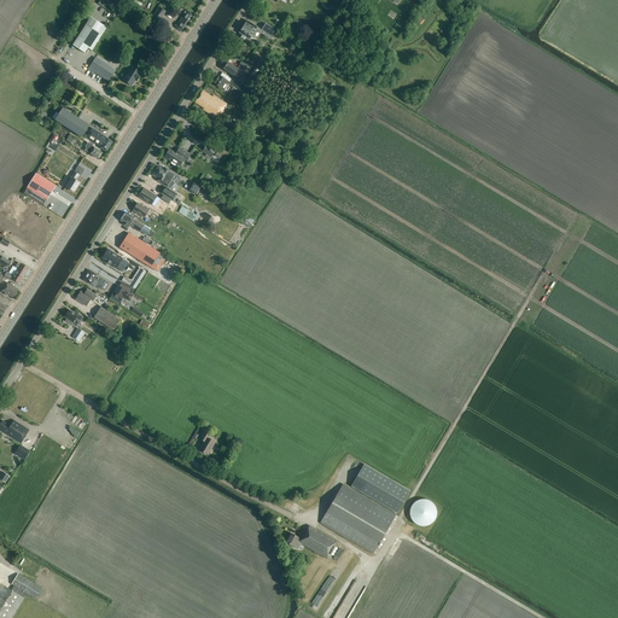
[(161,21),(165,12),(158,9),(153,16),(161,21)]
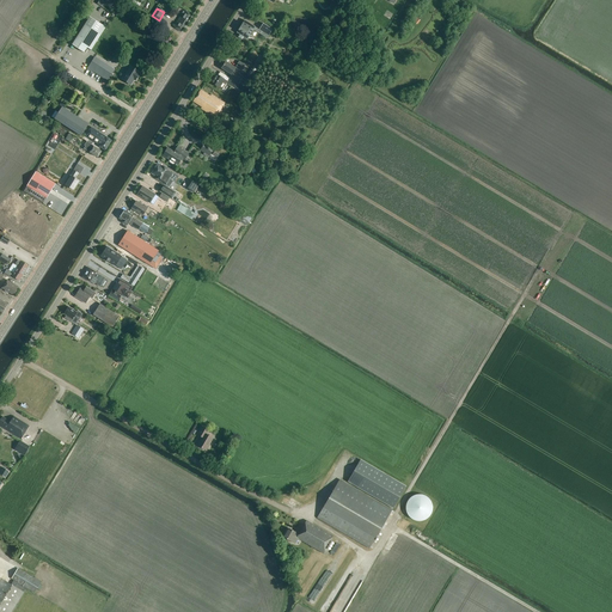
[(182,32),(193,16),(184,11),(173,26),(175,28),(182,32)]
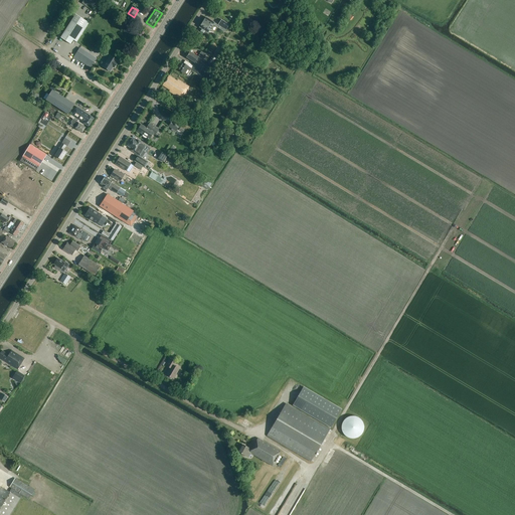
[(76,42),(89,23),(74,14),(60,37),(70,44),(73,40),(76,42)]
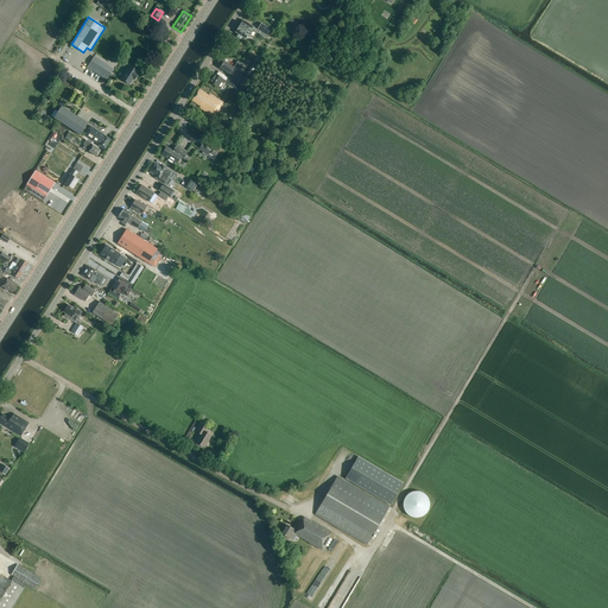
[(252,30),(265,38),(271,29),(261,24),(258,30),(253,27),(242,20),(235,32),(238,35),(236,37),(241,39),(242,37),(246,39),(247,37),(252,30)]
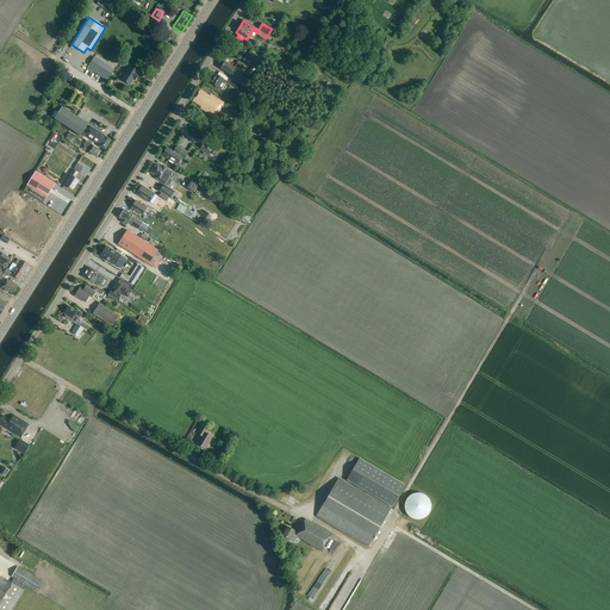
[(107,81),(112,73),(93,60),(87,69),(93,73),(94,73),(107,81)]
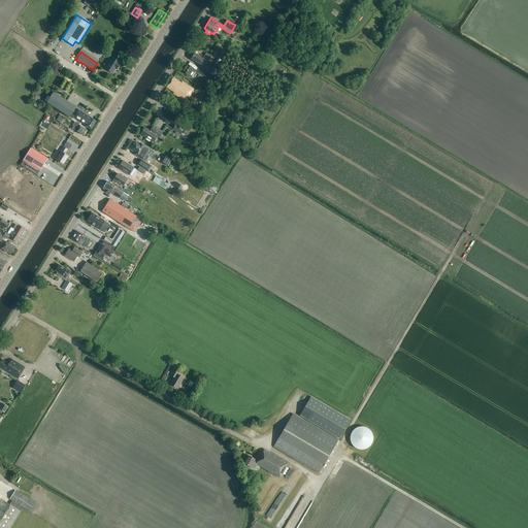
[(206,65),(211,56),(206,53),(202,58),(195,54),(191,59),(200,64),(201,62),(206,65)]
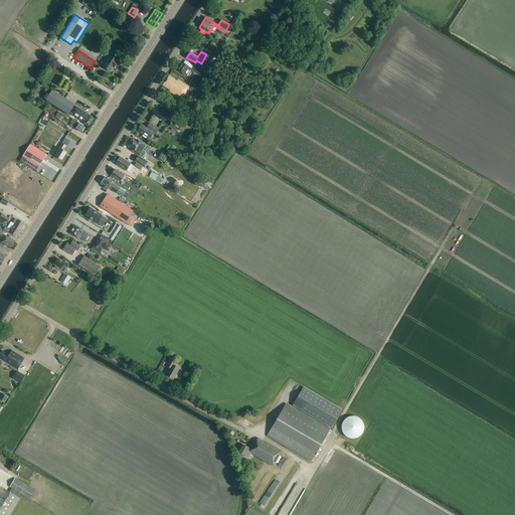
[(110,56),(103,68),(110,72),(112,68),(113,68),(117,63),(116,62),(117,60),(110,56)]
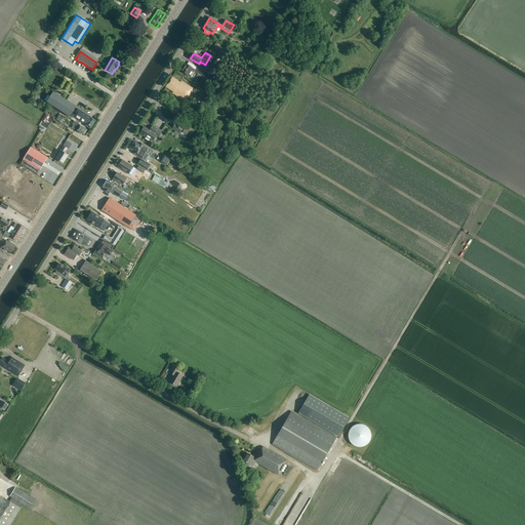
[(191,67),(186,64),(182,71),(188,75),(192,68),(195,70),(197,67),(192,64),(191,67)]
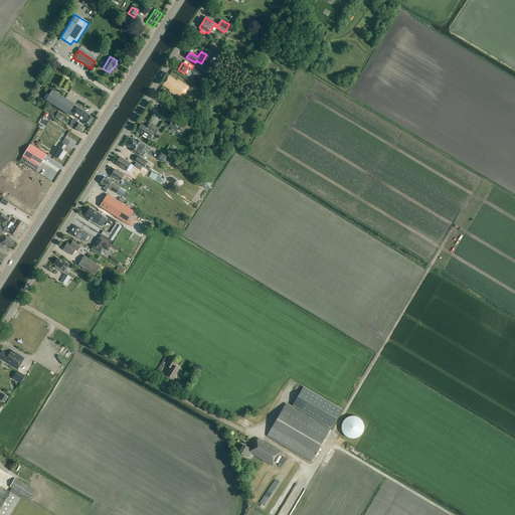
[(191,69),(204,77),(206,73),(193,66),(191,68),(191,69)]
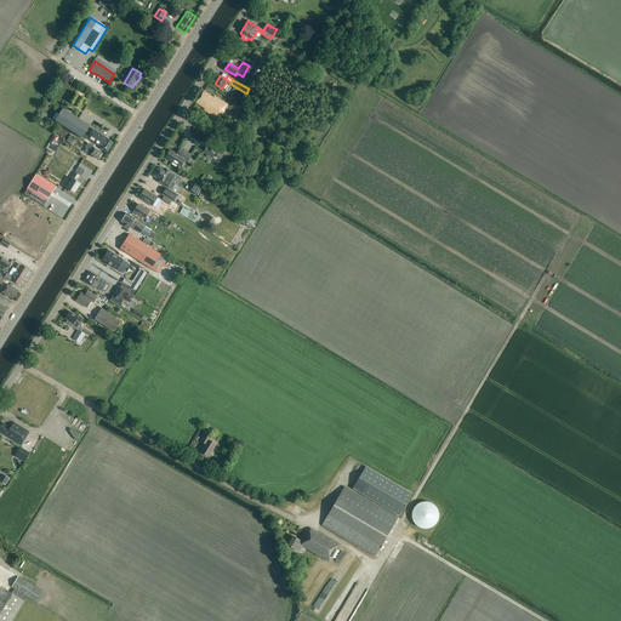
[(214,98),(204,92),(197,103),(205,109),(204,110),(211,115),(211,113),(215,115),(214,117),(218,120),(228,104),(215,96),(214,98)]
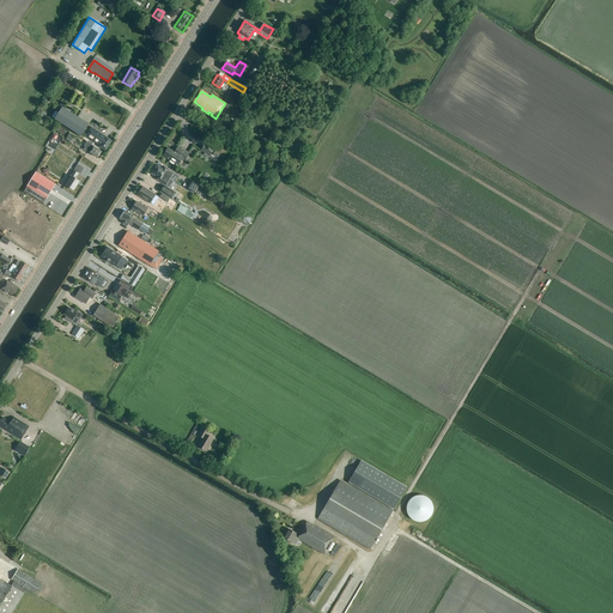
[(210,115),(188,101),(184,105),(206,120),(210,115)]
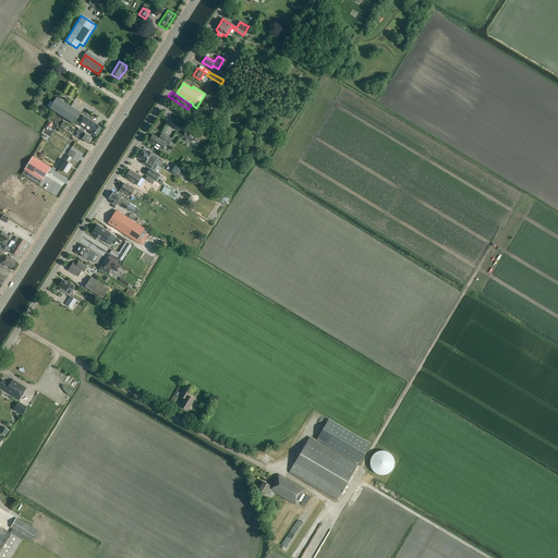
[(73,124),(81,112),(57,97),(49,108),(73,124)]
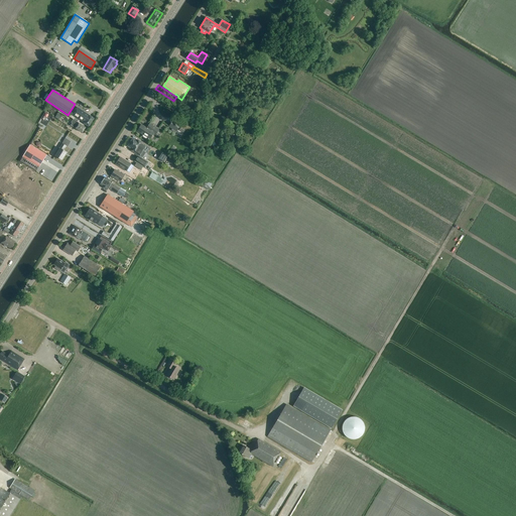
[(182,104),(180,108),(189,113),(192,109),(186,106),(187,104),(184,102),(183,104),(182,104)]
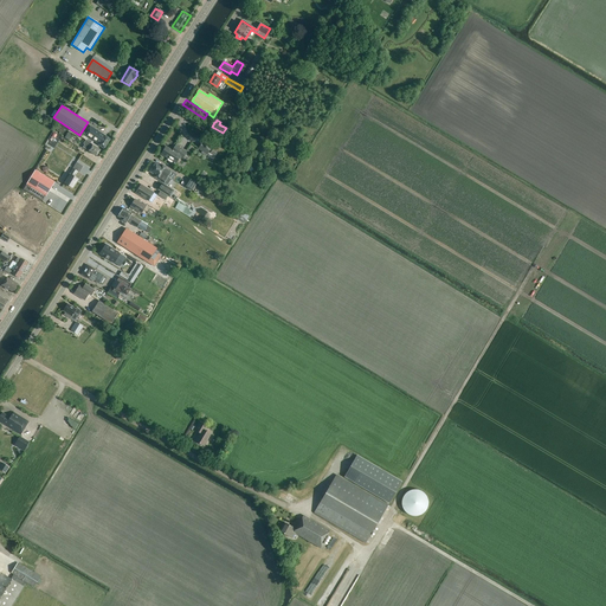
[(104,149),(110,140),(91,127),(85,135),(100,143),(98,146),(104,149)]
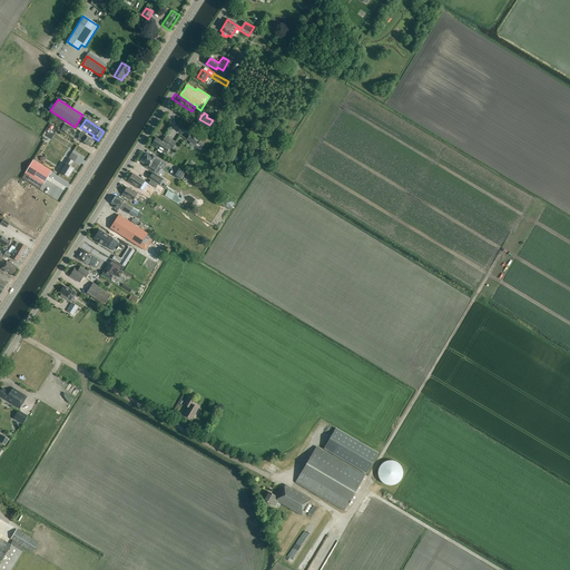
[(67,134),(70,128),(65,125),(61,130),(67,134)]
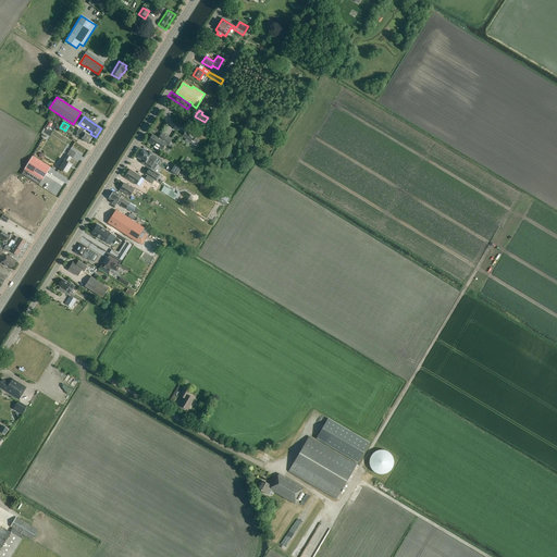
[(78,133),(76,136),(82,139),(88,144),(93,138),(85,133),(78,130),(76,133),(78,133)]
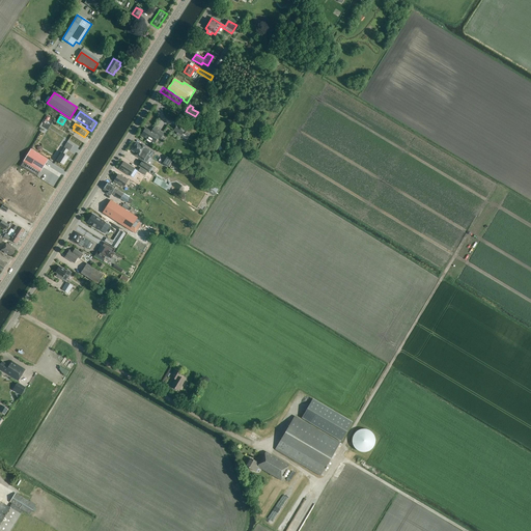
[(174,131),(177,133),(182,135),(185,130),(177,124),(174,131)]
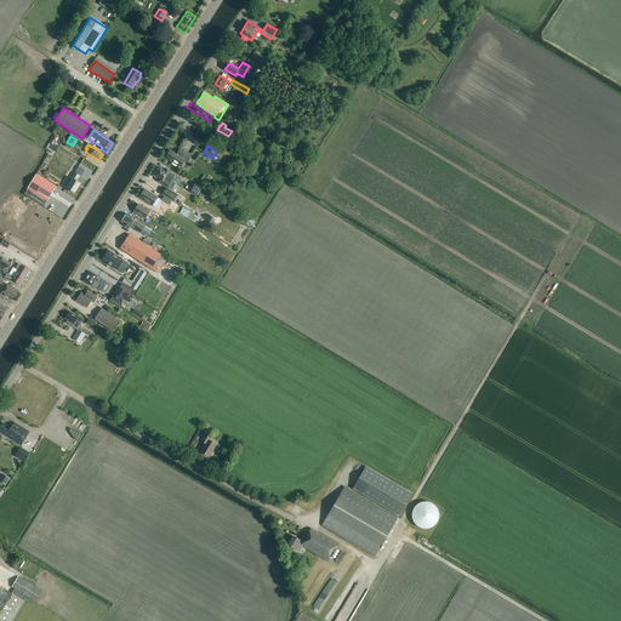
[(172,164),(176,166),(176,165),(177,165),(181,167),(184,161),(187,163),(192,157),(180,149),(176,154),(170,151),(165,158),(172,163),(172,164)]
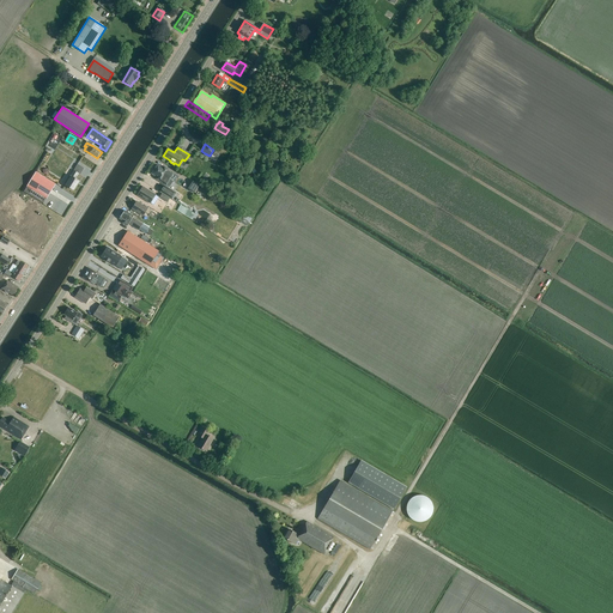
[(155,169),(169,178),(173,174),(169,171),(170,169),(164,165),(163,168),(157,164),(156,167),(156,168),(155,169)]
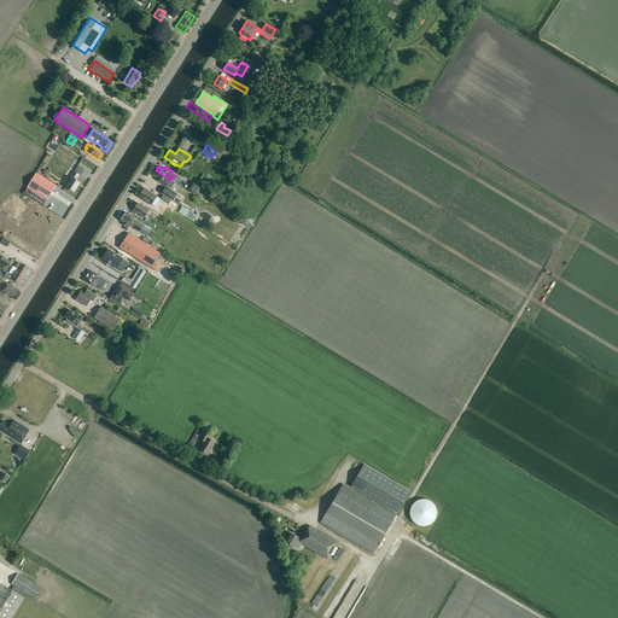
[(170,180),(156,170),(155,172),(153,173),(152,175),(158,179),(157,180),(172,190),(175,182),(170,180)]
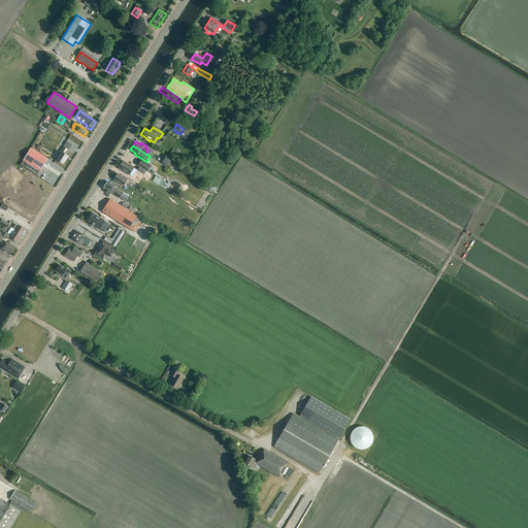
[(63,164),(68,156),(65,155),(68,150),(63,146),(61,151),(62,152),(56,160),(63,164)]
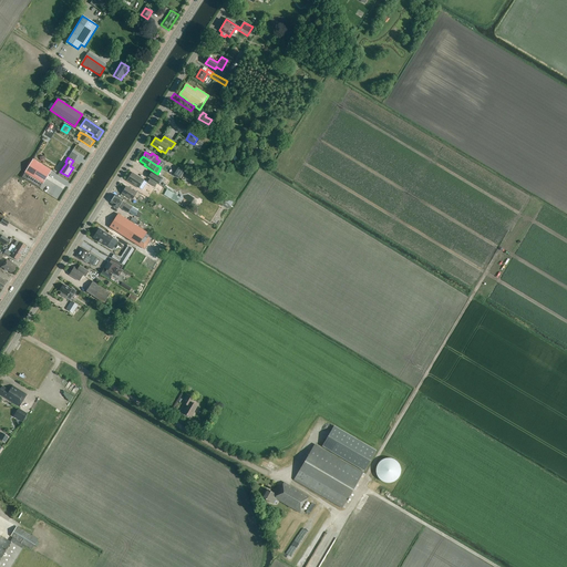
[(43,184),(51,171),(33,160),(24,173),(43,184)]
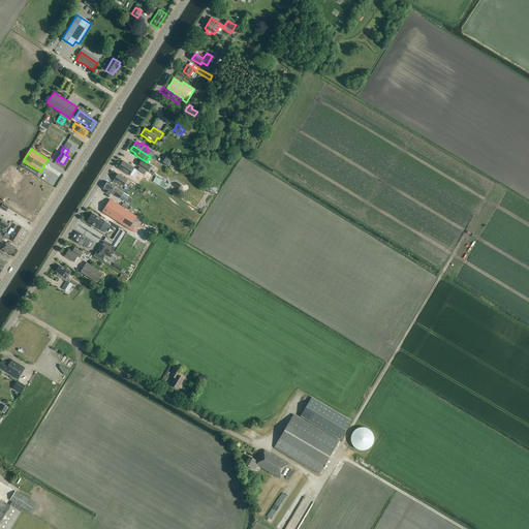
[(161,163),(167,166),(172,160),(165,157),(161,163)]
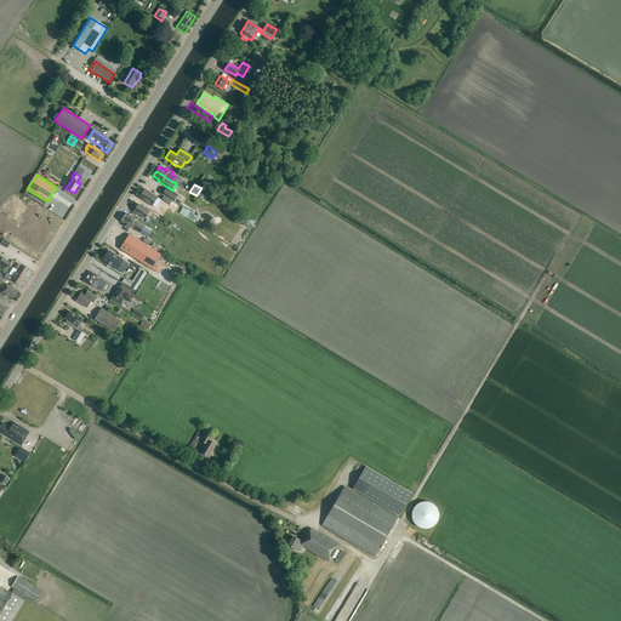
[(174,203),(178,195),(165,188),(161,194),(174,203)]
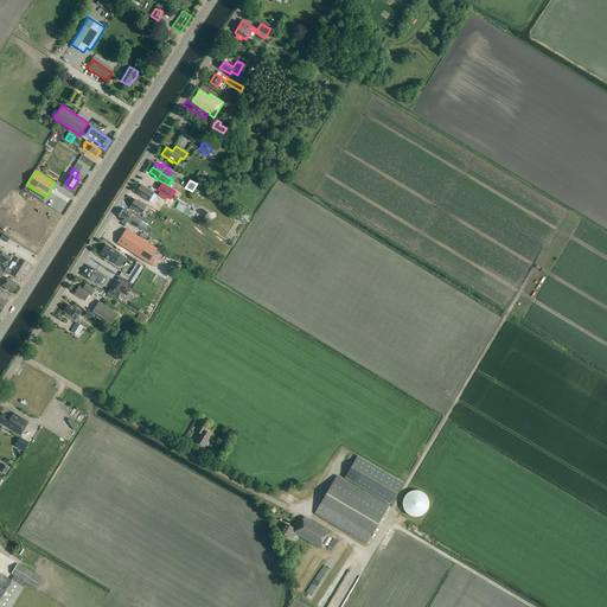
[(26,185),(24,191),(43,203),(45,197),(26,185)]
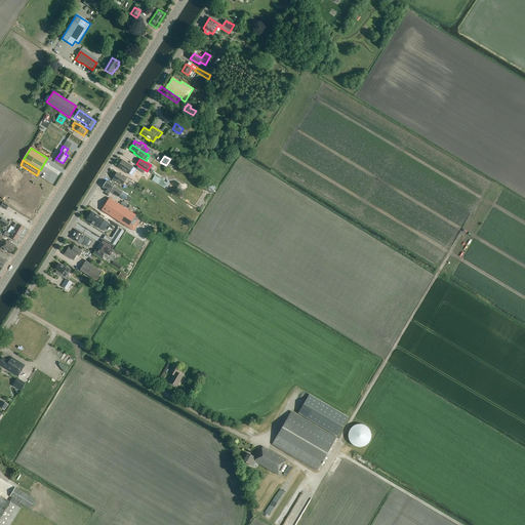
[(122,160),(117,167),(128,174),(129,174),(131,176),(136,169),(133,167),(122,160)]
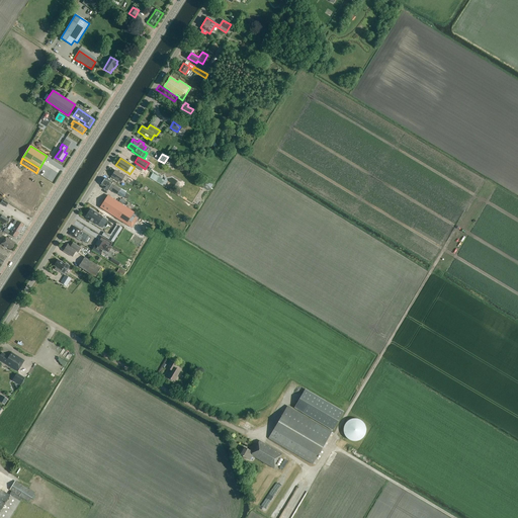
[(121,174),(115,170),(111,177),(120,183),(125,175),(122,173),(121,174)]
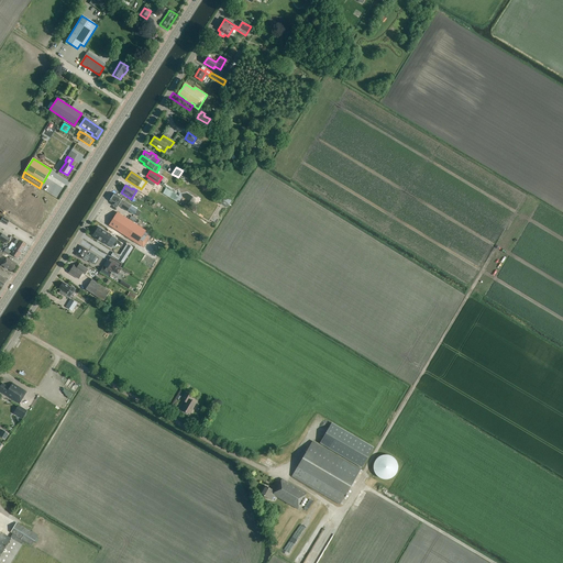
[(152,188),(150,194),(166,201),(169,197),(152,188)]
